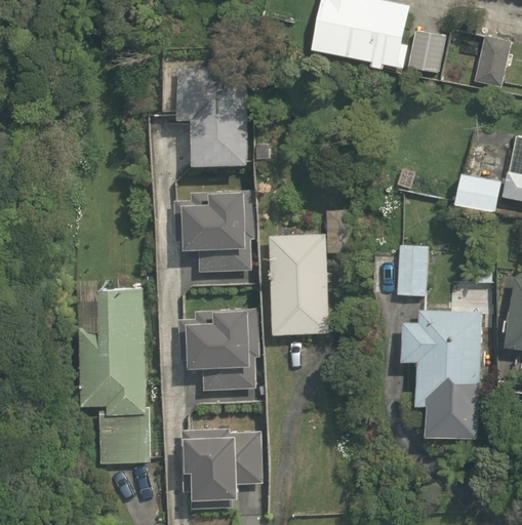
[(370,67),(383,69),(384,64),(404,68),(408,44),(402,43),(409,4),(387,0),(320,0),(311,50),(371,62),(370,67)]
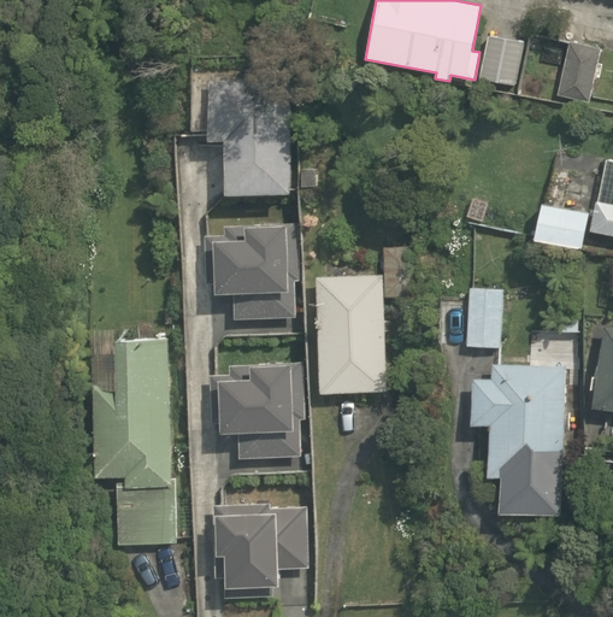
[(479,78),(514,86),(523,43),(488,36),(479,78)]
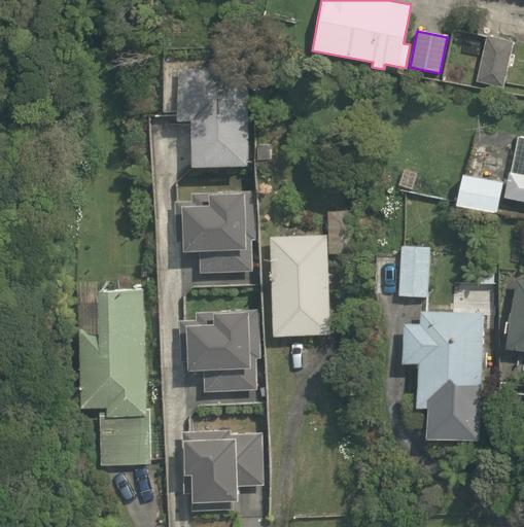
[(476,82),(502,88),(512,41),(485,36),(476,82)]
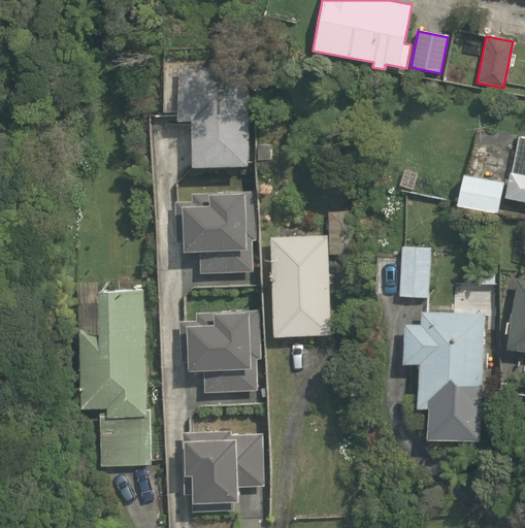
[(254,143),(253,159),(269,160),(270,144),(254,143)]
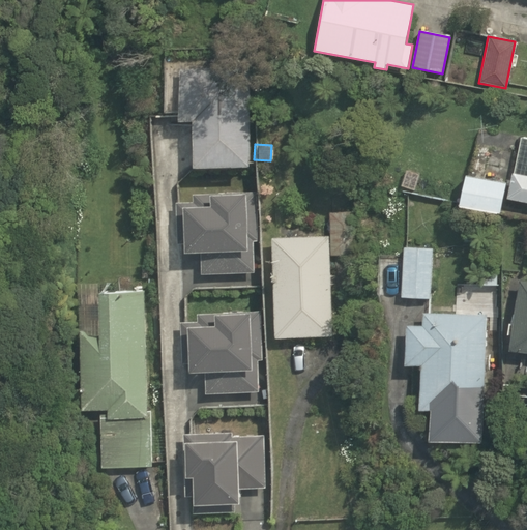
[(526,173),(510,170),(505,197),(526,201),(526,173)]
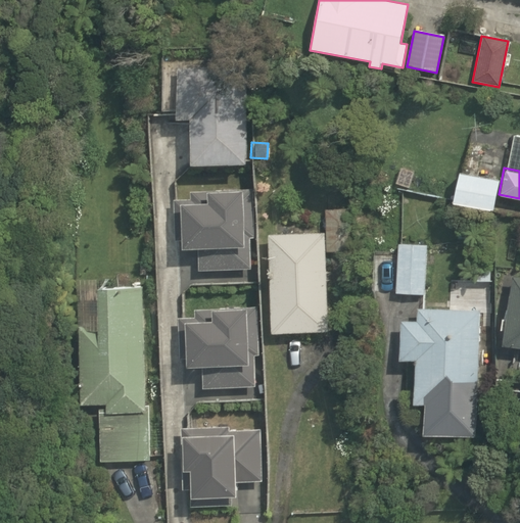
[(453,204),(491,212),(498,180),(459,173),(453,204)]
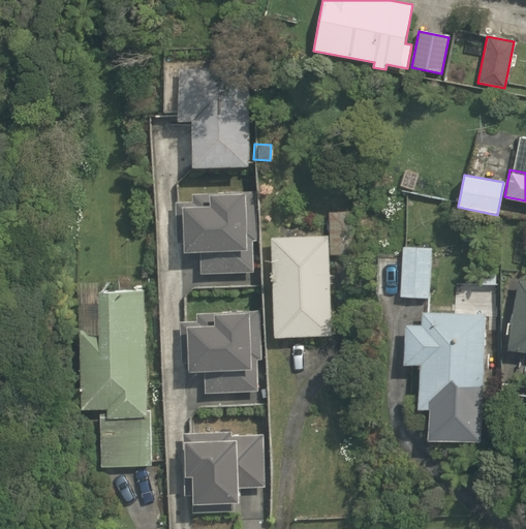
[(273,239),(275,337),(333,336),(331,255),(354,255),(353,212),(328,212),(329,238),(273,239)]
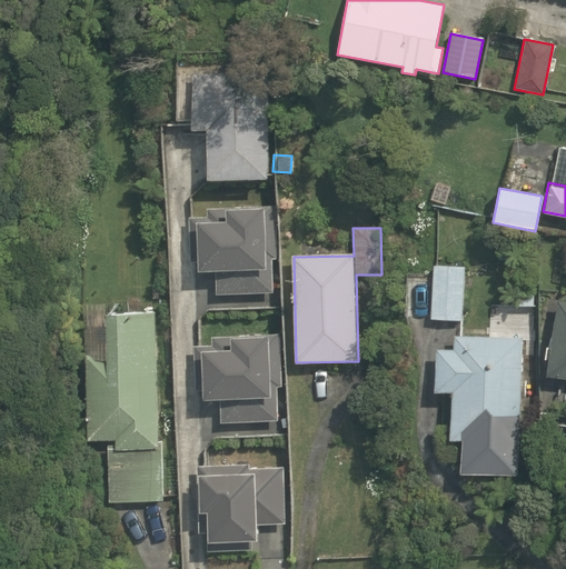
[(429,320),(462,321),(463,268),(432,267),(429,320)]
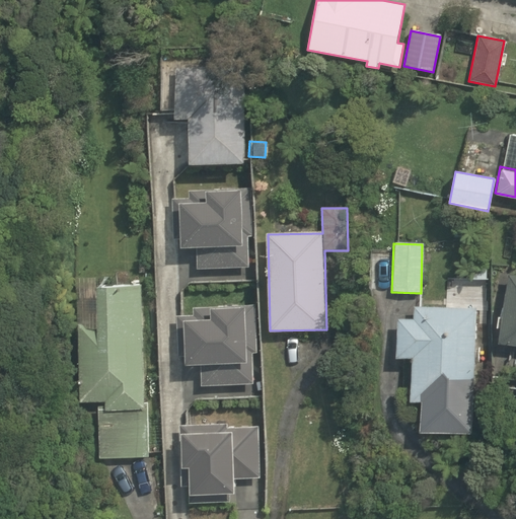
[(471,278),(486,278),(486,262),(471,262),(471,278)]
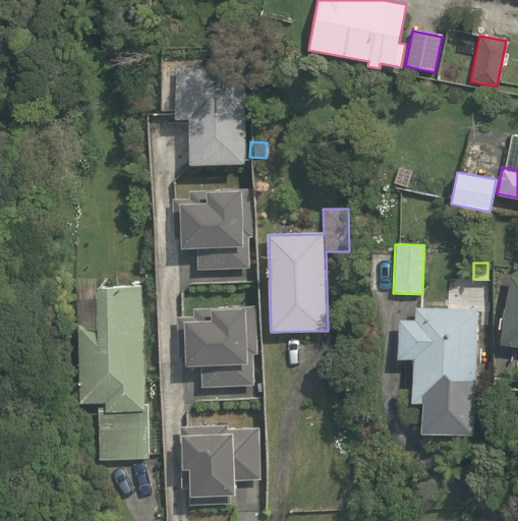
[(517,276),(510,276),(504,344),(517,345),(517,276)]
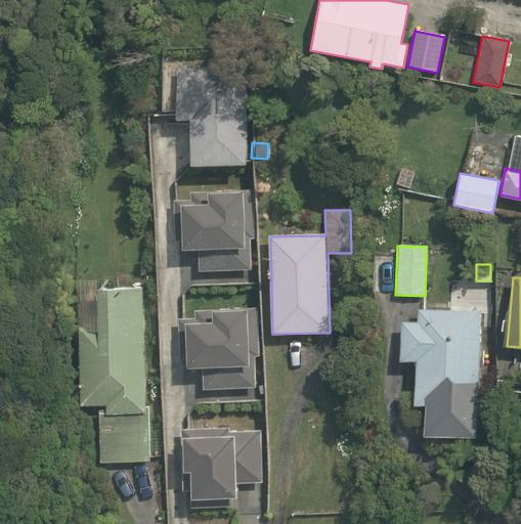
[(98,410),(100,463),(150,462),(149,412),(145,412),(142,289),(96,290),(97,328),(78,328),(80,406),(105,405),(105,409),(98,410)]
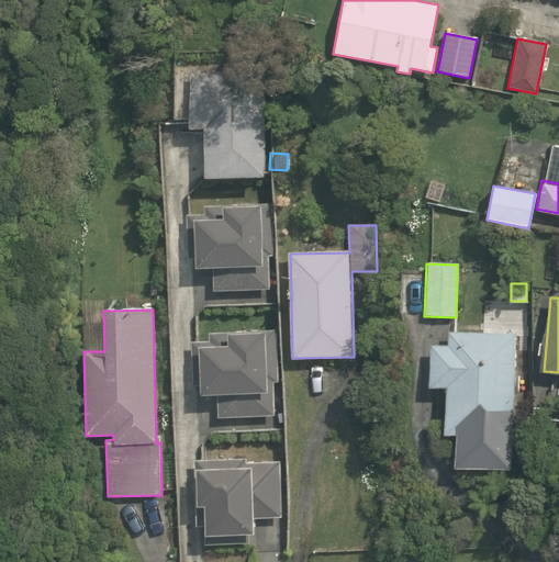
[(203,370),(205,419),(264,417),(259,312),(187,316),(189,371),(203,370)]
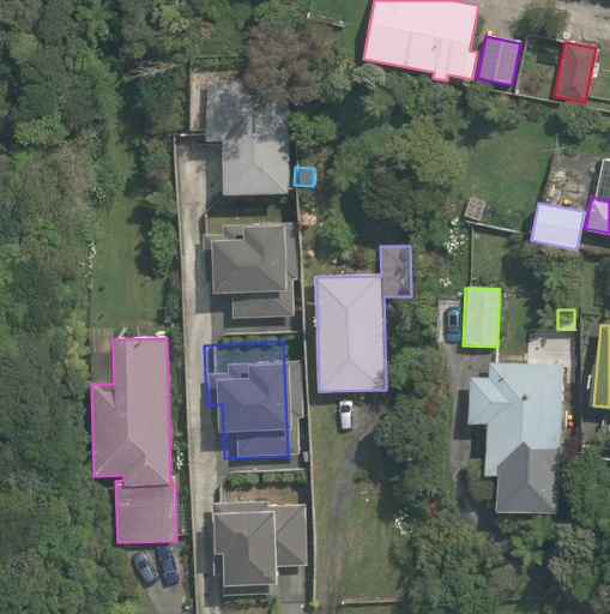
[(485,476),(559,479),(562,365),(489,362),(489,378),(471,377),(470,423),(487,425),(485,476)]
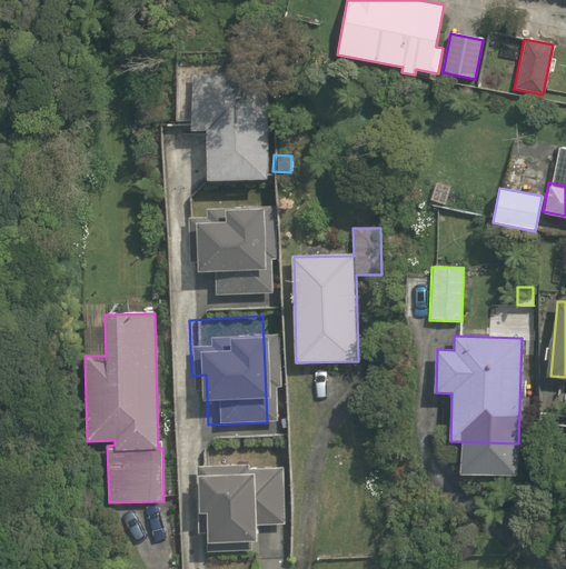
[(242,449),(256,448),(255,438),(241,439),(242,449)]
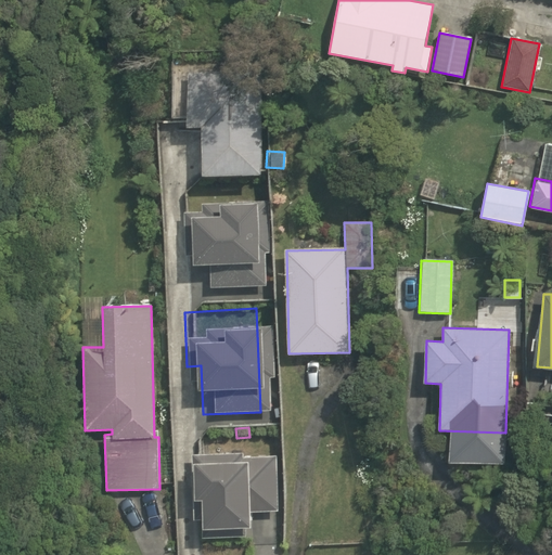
[(227,444),(228,485),(261,483),(260,443),(227,444)]
